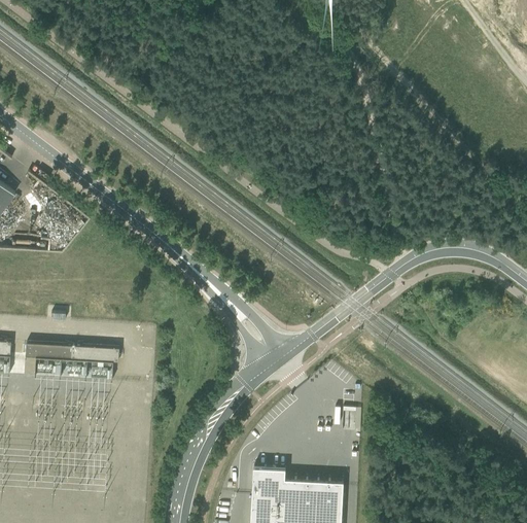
[(0,183),(0,215),(15,196),(0,183)]
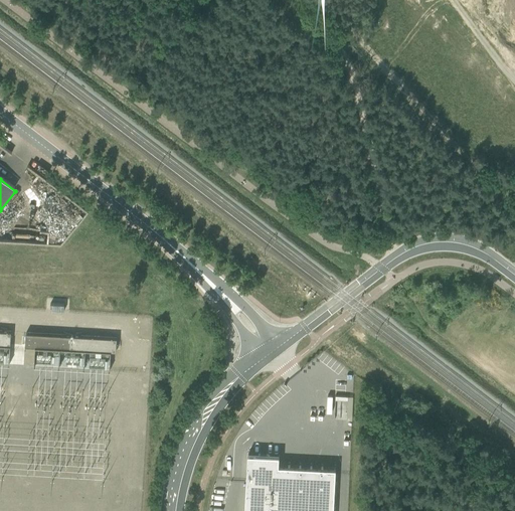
[(48,314),(64,315),(64,305),(48,305),(48,314)]
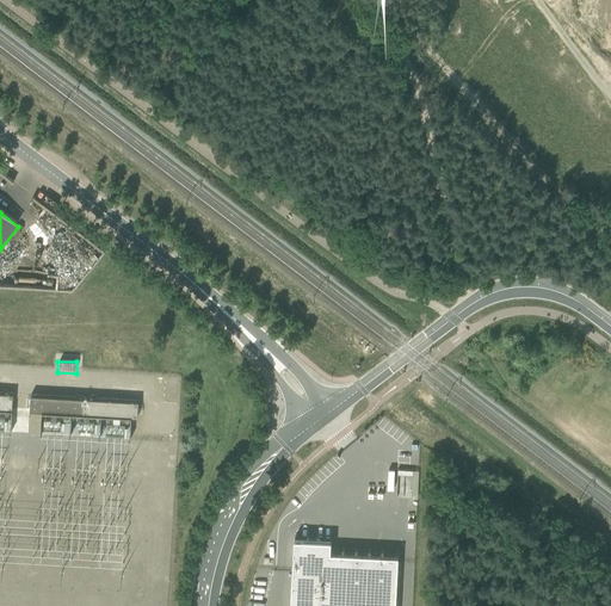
[(0,413),(14,414),(16,396),(0,394),(0,413)]
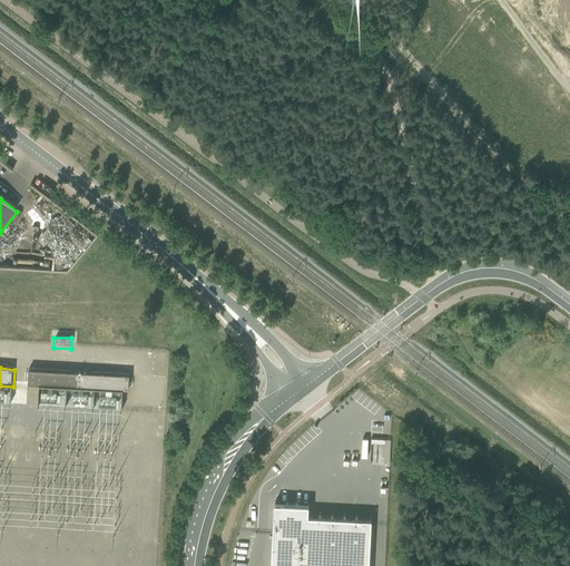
[(28,388),(38,388),(128,393),(129,379),(29,373),(28,388)]
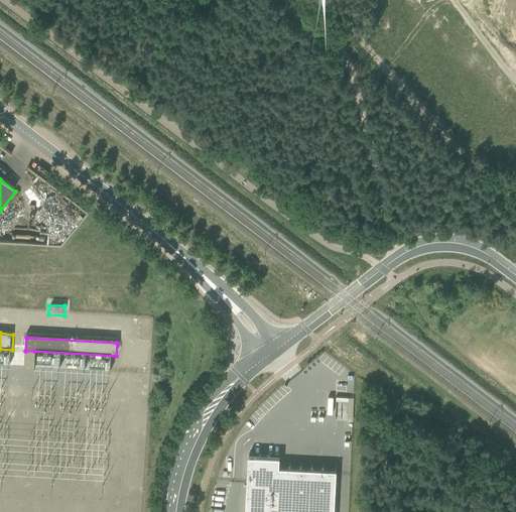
[(249,459),(245,511),(334,511),(337,473),(279,470),(279,461),(249,459)]
